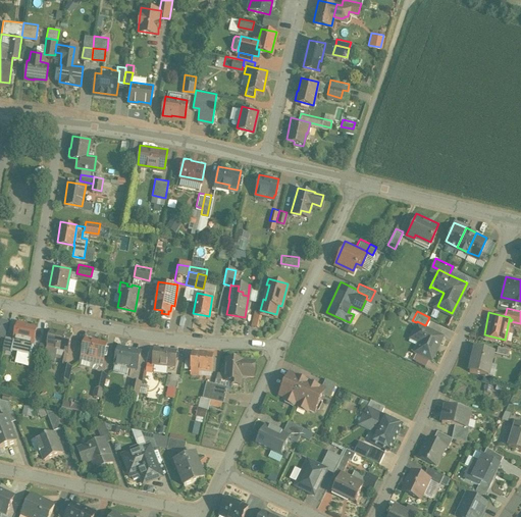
[(37,325),(24,322),(24,320),(17,319),(12,338),(15,338),(13,345),(31,349),(37,325)]
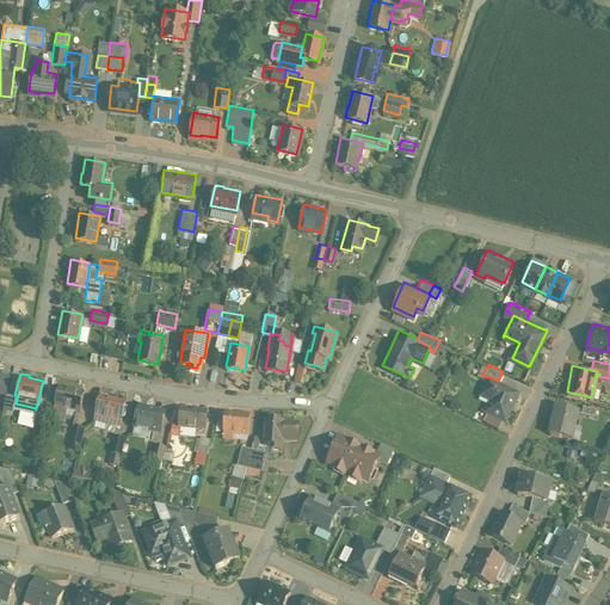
[(498,381),(488,376),(487,377),(480,393),(481,393),(482,390),(493,395),(487,408),(486,408),(485,409),(504,418),(517,390),(498,381)]
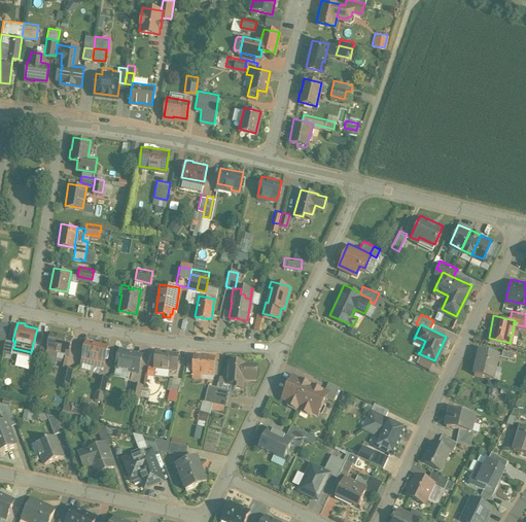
[(72,336),(50,332),(46,352),(56,354),(57,350),(69,353),(72,336)]
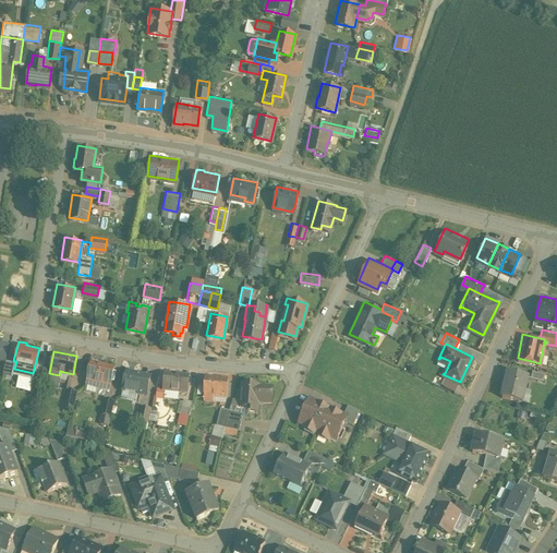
[(12,361),(5,359),(3,371),(10,372),(12,361)]
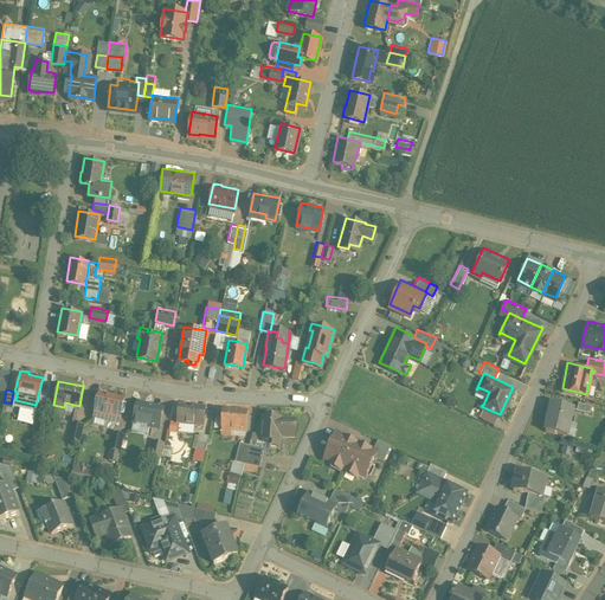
[(123,395),(98,389),(94,412),(118,418),(123,395)]
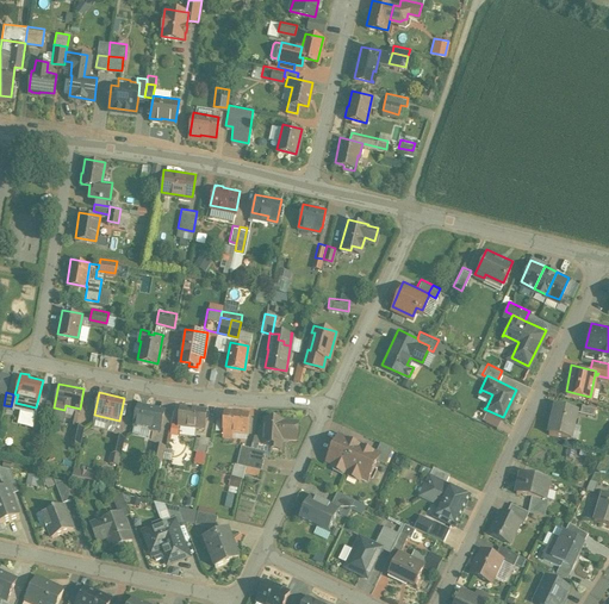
[(163,408),(148,404),(148,403),(138,400),(134,422),(160,428),(163,408)]
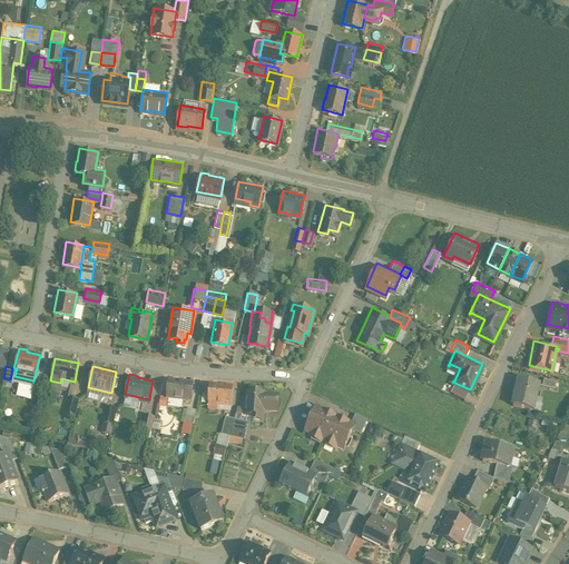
[(556,378),(543,375),(541,382),(555,385),(556,378)]
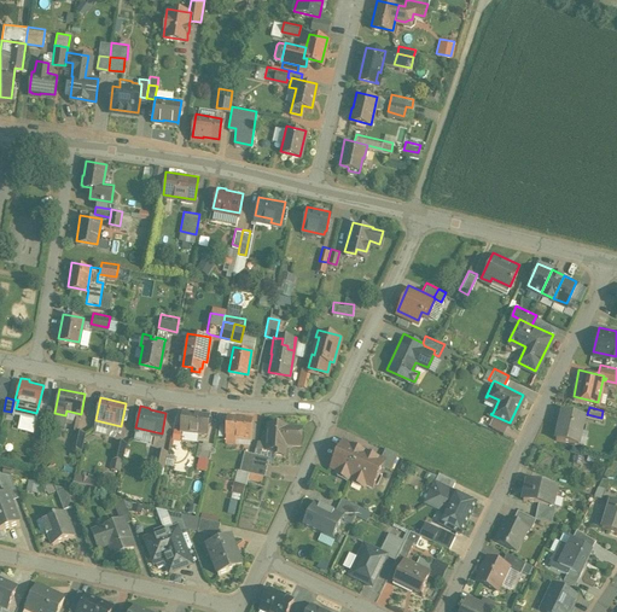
[(209,412),(182,408),(180,427),(207,431),(208,421),(210,421),(210,414),(209,414),(209,412)]
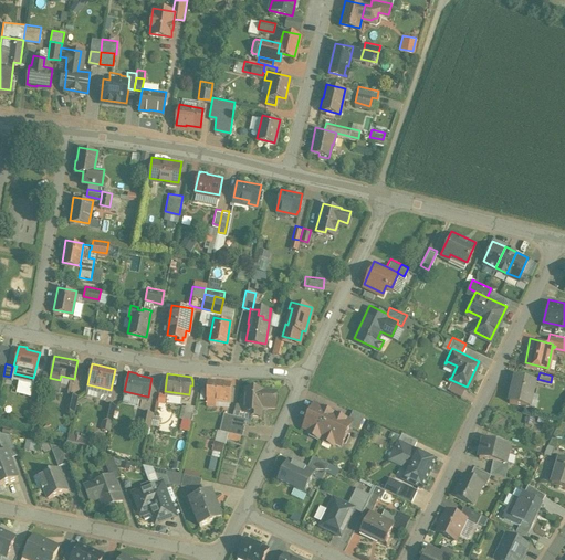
[(535,378),(514,373),(509,400),(529,404),(535,378)]
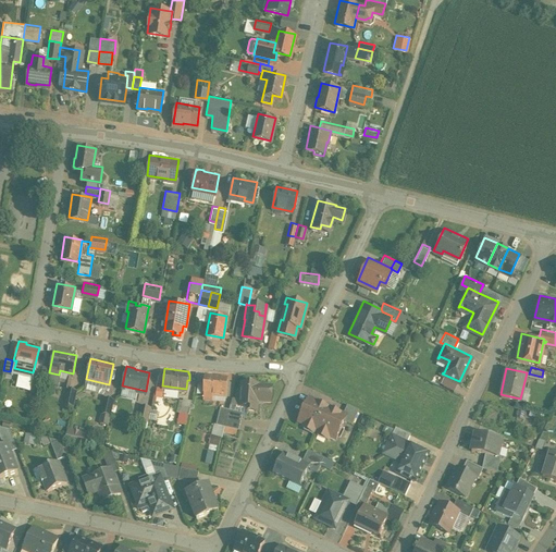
[(227,375),(205,373),(202,392),(204,392),(202,396),(212,397),(212,392),(225,394),(227,375)]
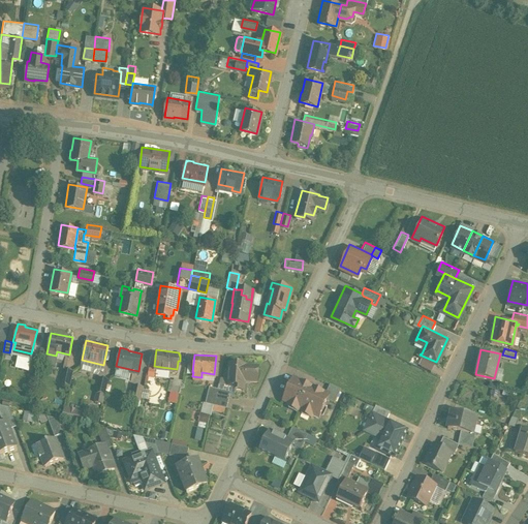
[(245,363),(228,361),(227,381),(235,382),(235,387),(243,387),(243,383),(244,383),(244,376),(256,377),(257,364),(245,363)]
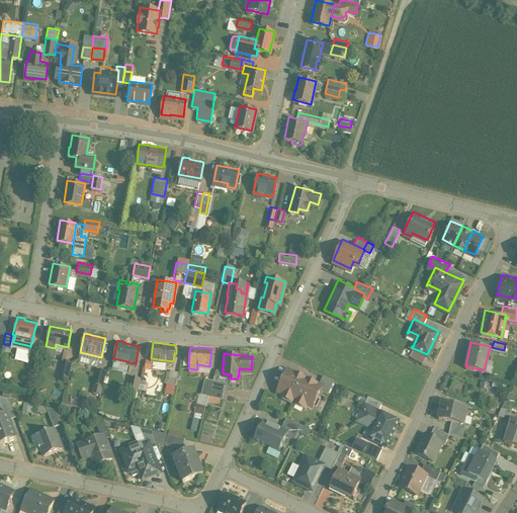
[(71,360),(63,358),(60,373),(67,374),(71,360)]
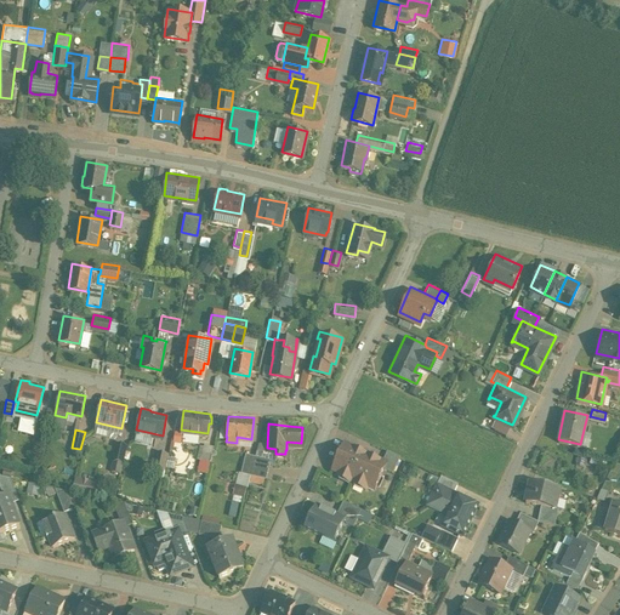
[(126,442),(117,439),(113,457),(121,460),(126,442)]
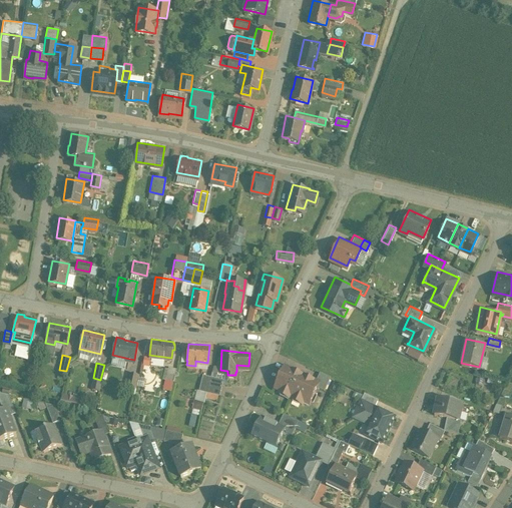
[(315,378),(284,364),(275,384),(280,387),(278,391),(301,401),(302,398),(308,400),(316,384),(318,380),(315,378)]
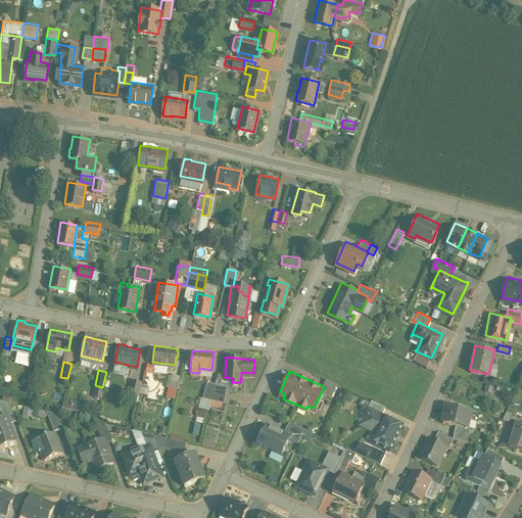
[(179,376),(170,374),(168,386),(176,388),(179,376)]
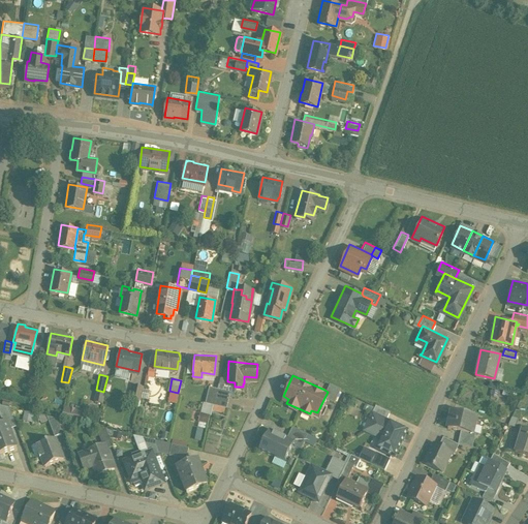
[(340,386),(330,380),(324,390),(328,392),(325,396),(334,400),(340,386)]
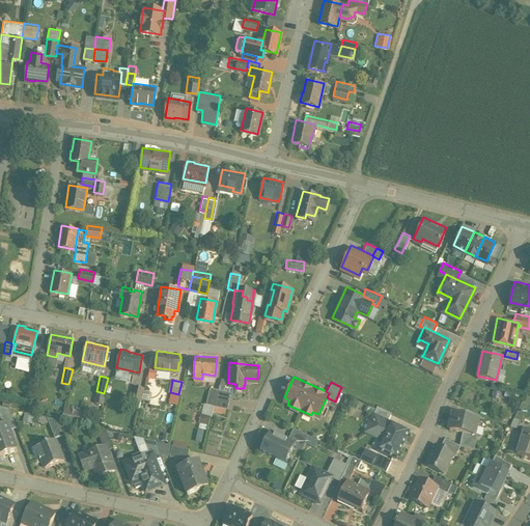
[(143,385),(134,384),(131,396),(140,398),(143,385)]
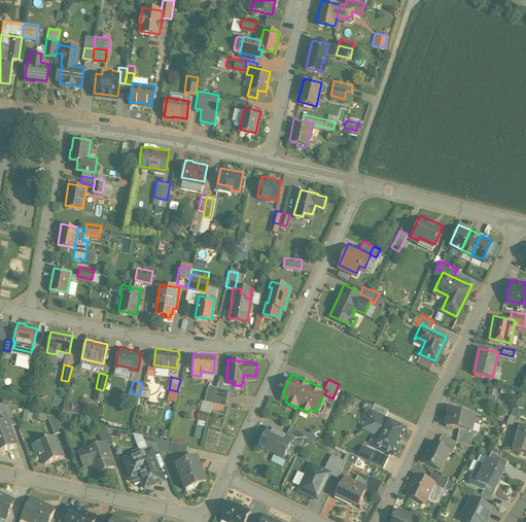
[(216,384),(208,382),(205,394),(213,396),(216,384)]
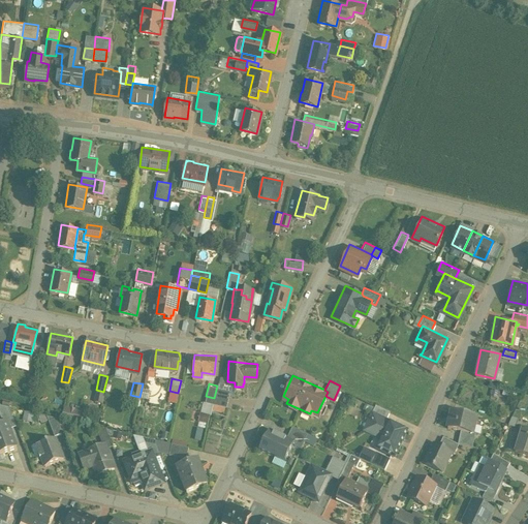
[(222,387),(217,386),(214,398),(213,402),(226,405),(229,393),(221,391),(222,387)]
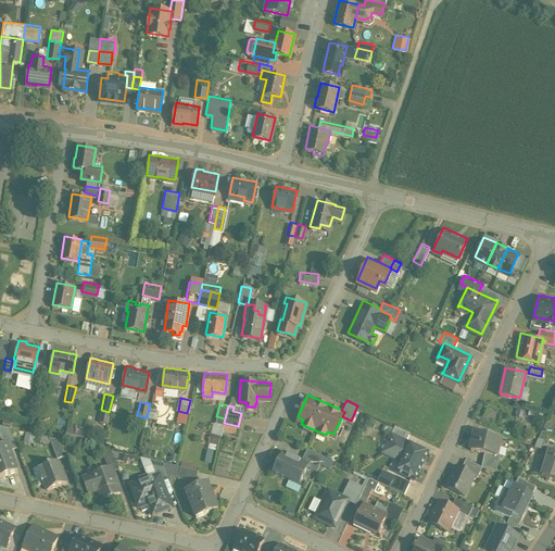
[(9,425),(0,423),(0,435),(3,442),(7,441),(9,446),(15,442),(9,425)]
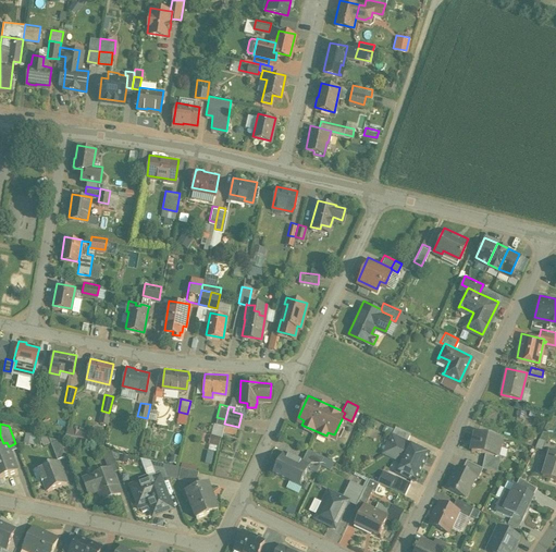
[(409,430),(395,424),(391,432),(395,434),(406,439),(409,430)]
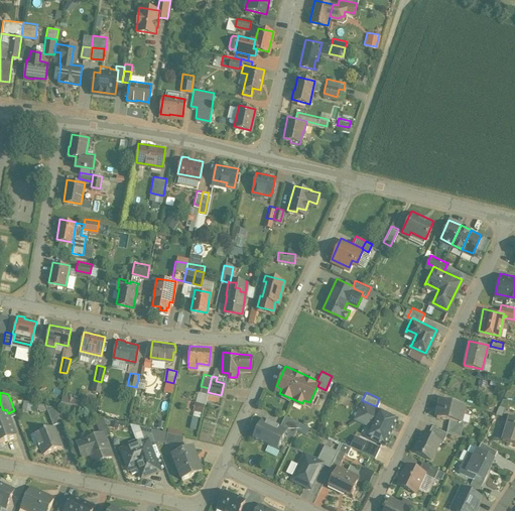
[(464,403),(440,398),(436,414),(449,417),(458,418),(460,410),(462,411),(464,403)]
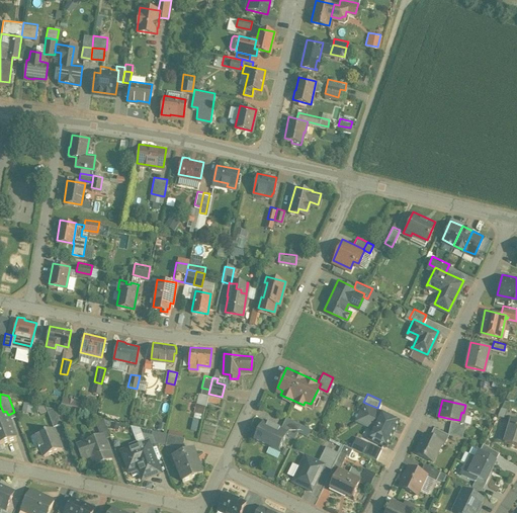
[(45,404),(36,402),(39,411),(47,408),(45,404)]
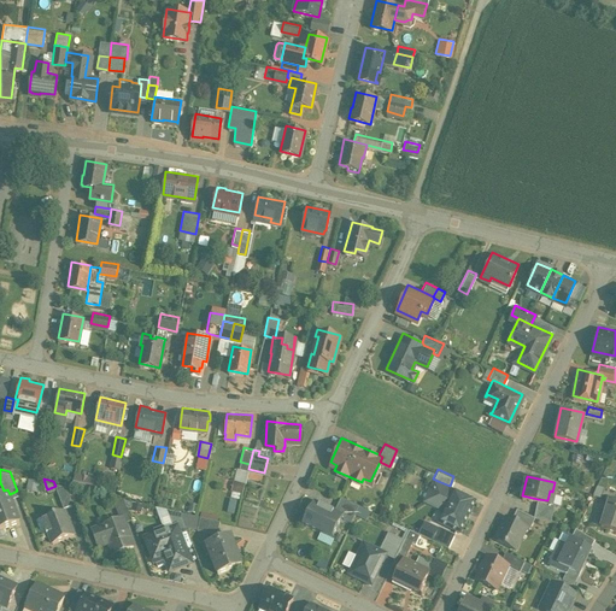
[(66,485),(53,481),(56,486),(63,505),(72,501),(66,485)]
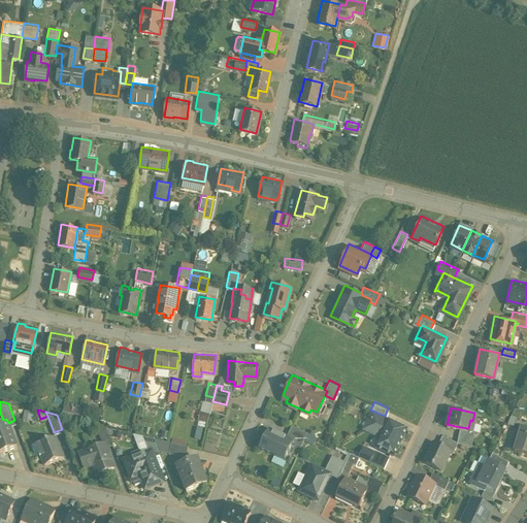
[(385,416),(374,412),(368,424),(381,430),(374,443),(390,451),(402,425),(385,416)]
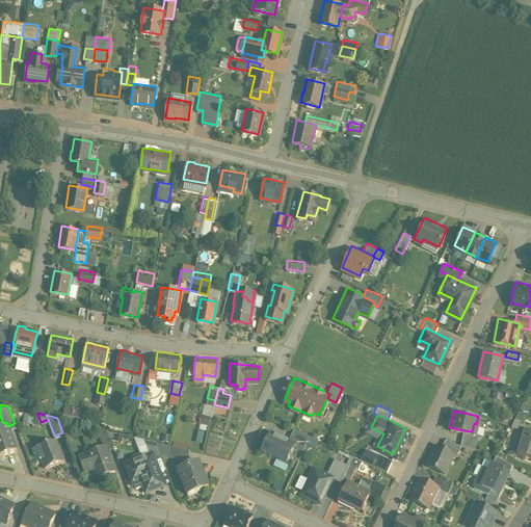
[(530,425),(530,420),(521,418),(518,426),(525,428),(530,429),(530,425)]
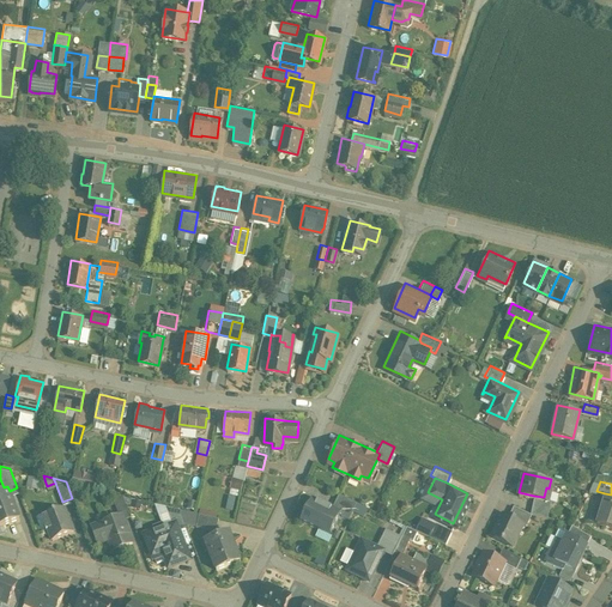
[(4,487),(0,489),(0,522),(19,516),(10,491),(7,486),(4,487)]
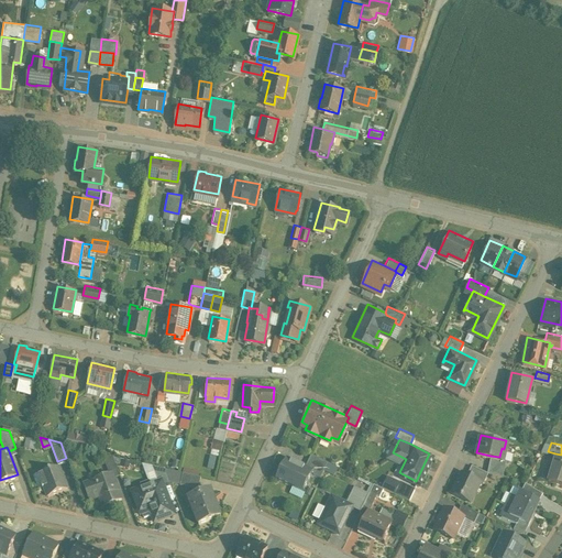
[(504,449),(502,448),(499,457),(506,458),(508,459),(508,456),(511,455),(509,452),(510,450),(504,449)]
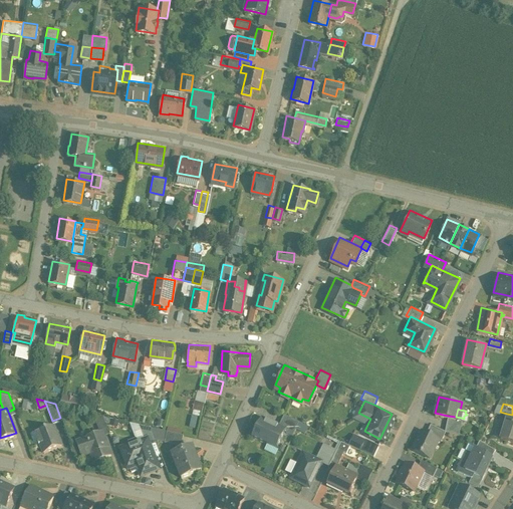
[(102,414),(92,412),(99,430),(101,429),(103,433),(108,431),(102,414)]
